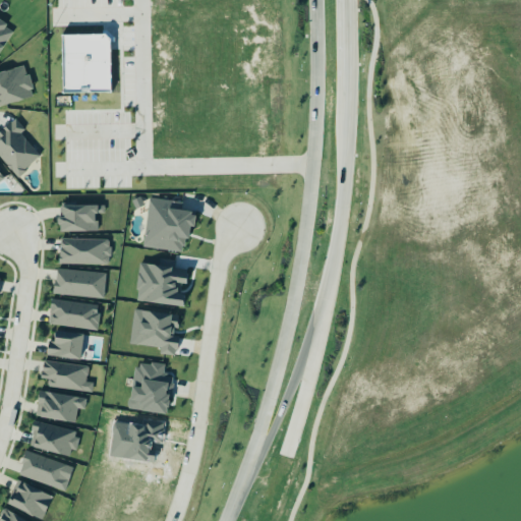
[(0,52),(13,30),(0,21),(0,52)]
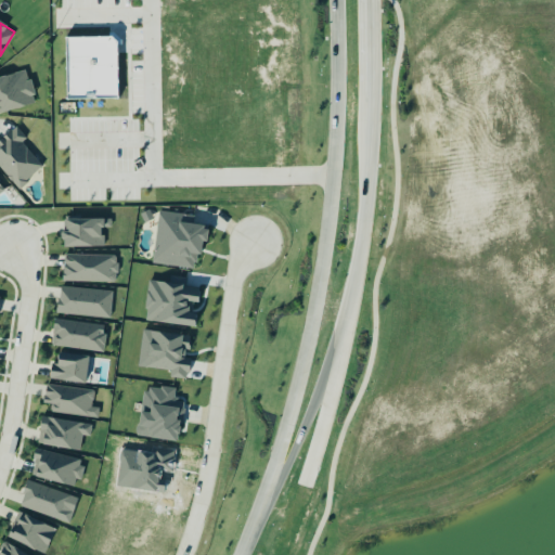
[(67,100),(66,38),(112,38),(116,42),(117,99),(67,100)]
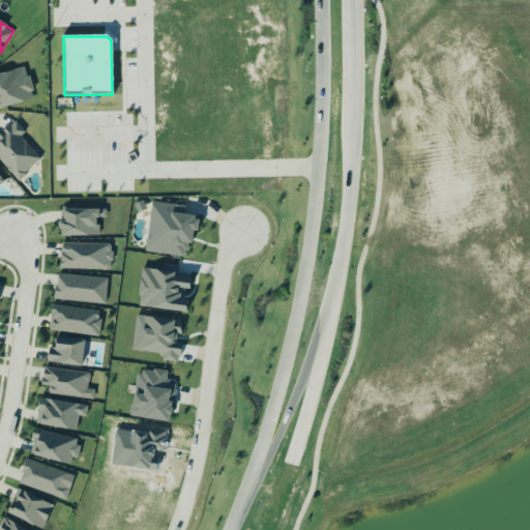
[(0,107),(34,98),(25,66),(0,72),(0,107)]
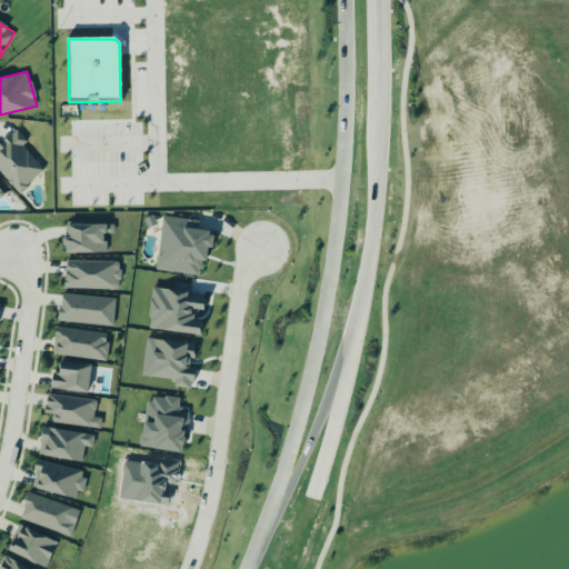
[(0,171),(17,193),(46,171),(15,131),(0,141),(0,171)]
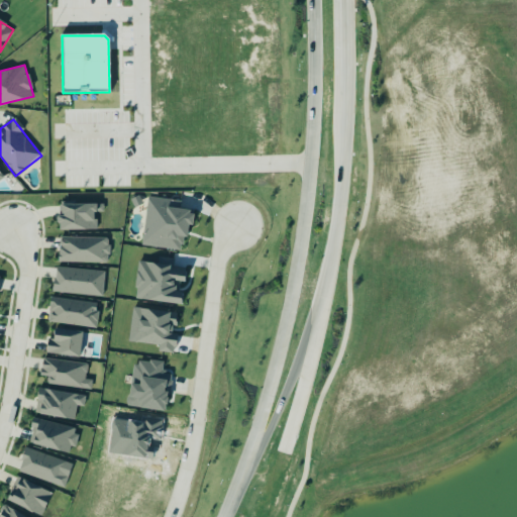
[(130,200),(139,196),(143,204),(134,208),(130,200)]
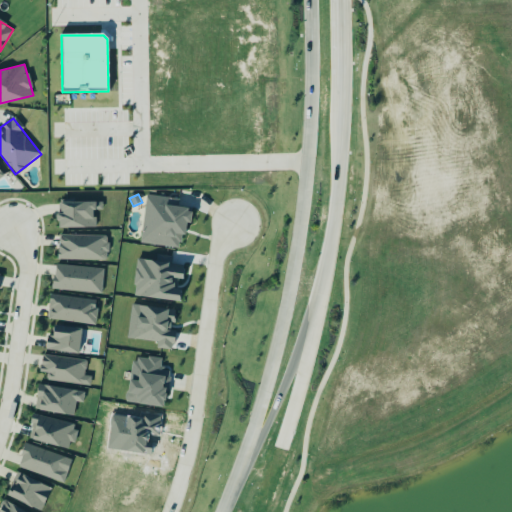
[(178,198),(146,195),(140,244),(181,248),(184,224),(191,224),(193,210),(177,208),(178,198)]
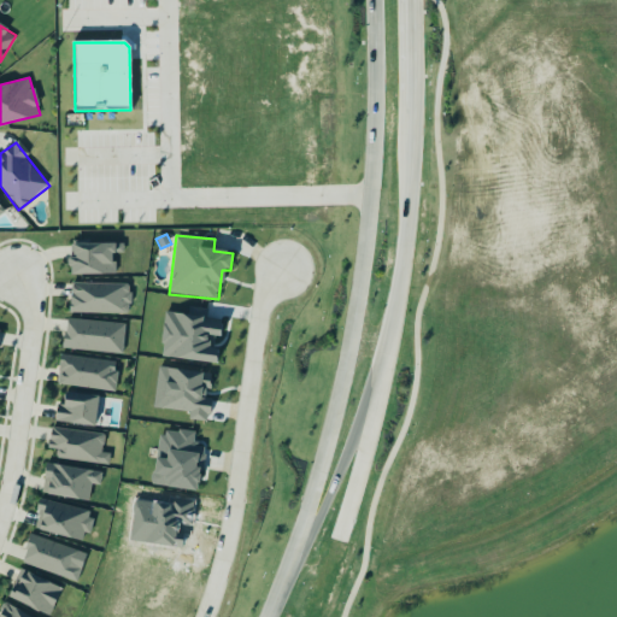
[(123,244),(70,245),(70,275),(115,275),(115,253),(124,253),(123,244)]
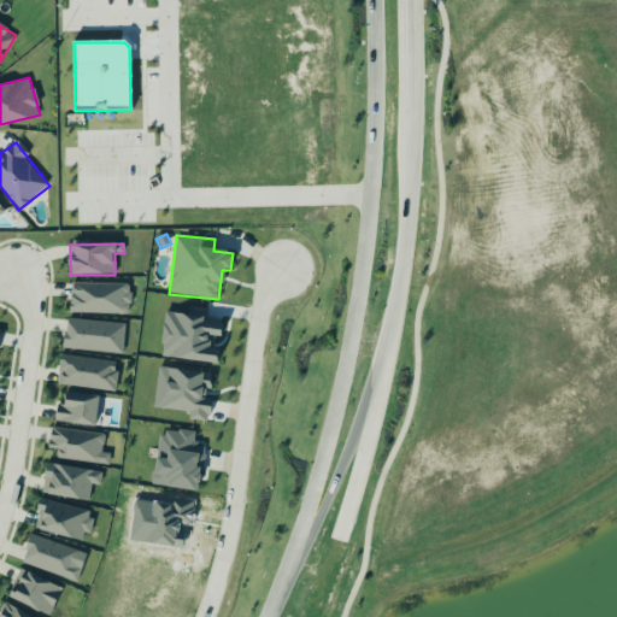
[(70,313),(129,315),(130,285),(70,283),(70,313)]
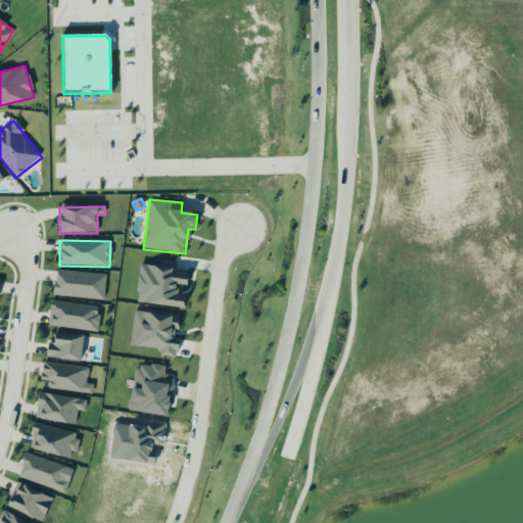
[(105,274),(55,271),(54,296),(104,299),(105,274)]
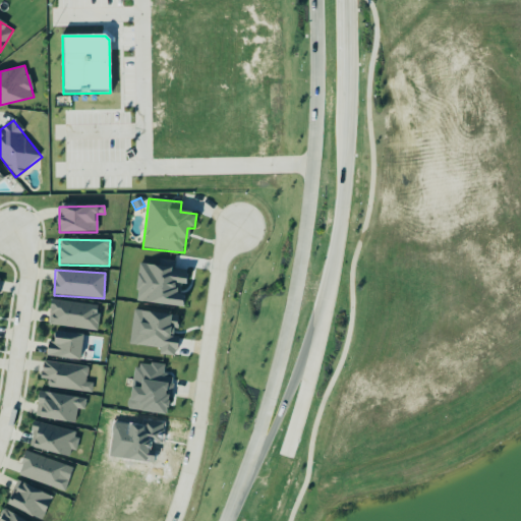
[(48,325),(97,331),(100,306),(51,299),(48,325)]
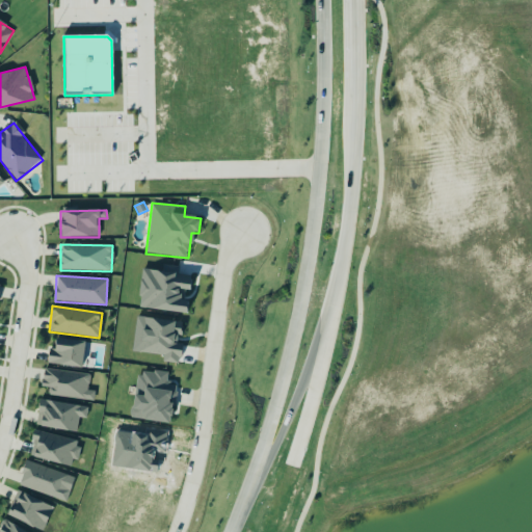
[(49,349),(48,366),(83,367),(84,341),(55,340),(55,349),(49,349)]
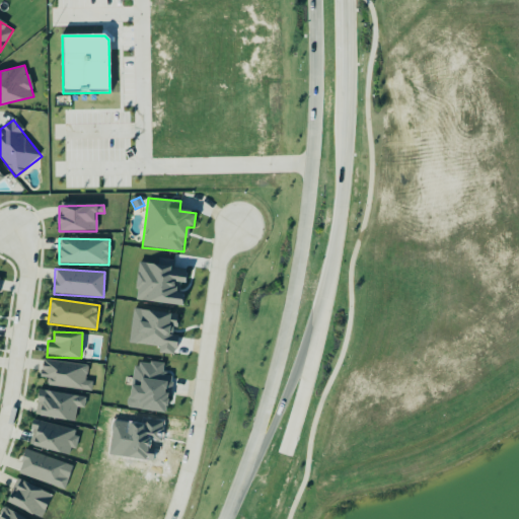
[(47,385),(91,391),(93,381),(86,381),(88,366),(43,359),(40,377),(48,378),(47,385)]
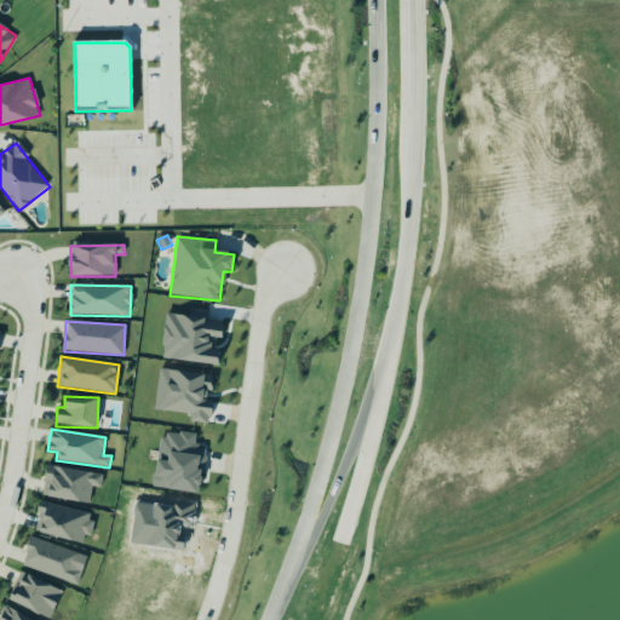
[(199,493),(205,447),(194,446),(196,435),(160,431),(154,488),(199,493)]
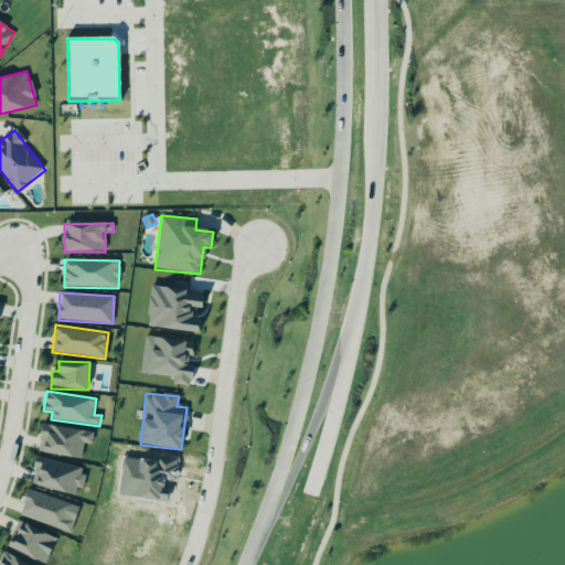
[(38,454),(87,459),(88,447),(92,448),(94,432),(42,425),(38,454)]
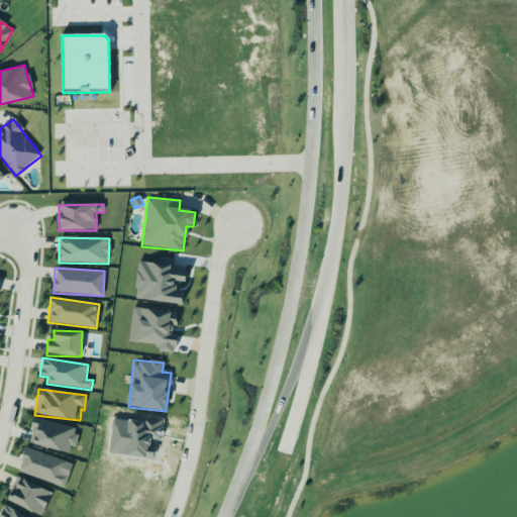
[(27,443),(72,453),(78,429),(33,419),(27,443)]
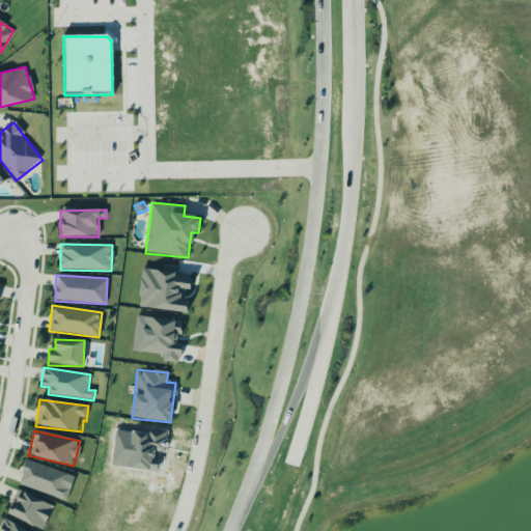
[(18,484),(66,501),(75,476),(26,460),(18,484)]
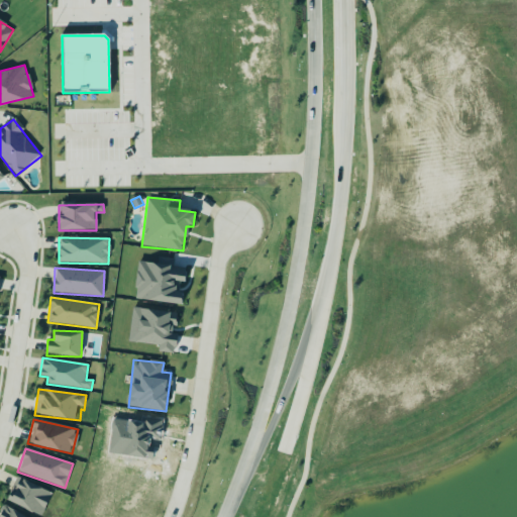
[(43,515),(52,491),(15,478),(6,503),(43,515)]
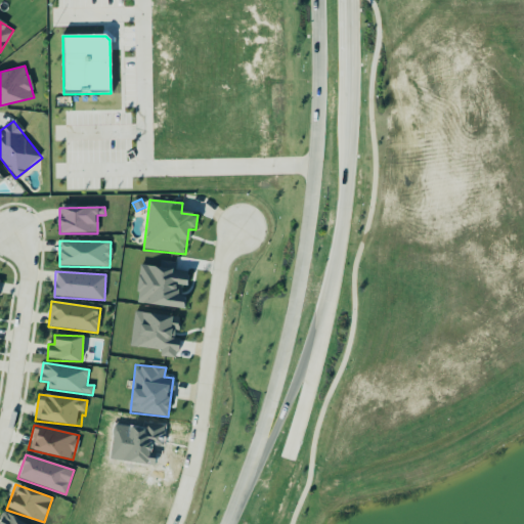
[(0,521),(0,523),(25,523),(6,512),(0,521)]
